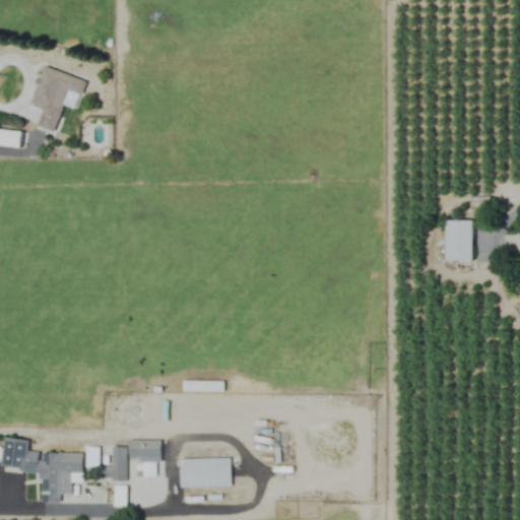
[(37,127),(54,133),(67,90),(81,95),(86,79),(42,65),(29,102),(44,107),(37,127)]
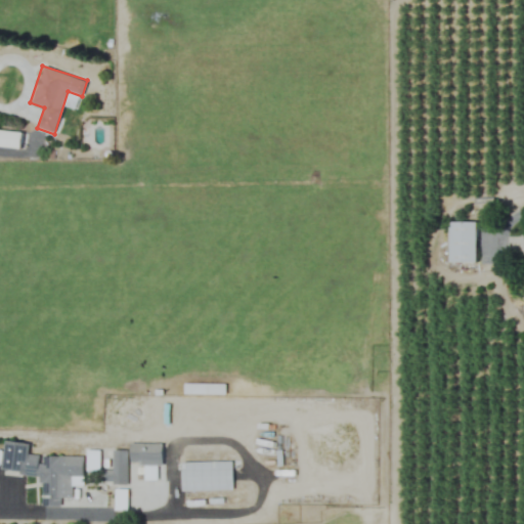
[(0,146),(20,149),(22,132),(0,130),(0,146)]
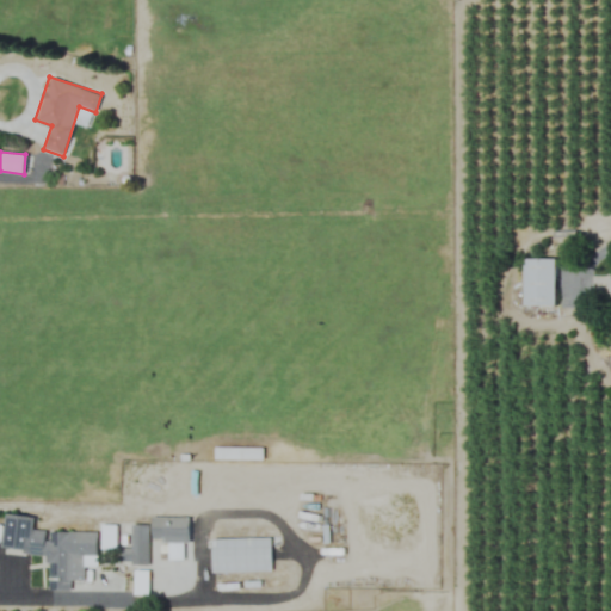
[(555,258),(524,258),(524,306),(555,306),(555,258)]
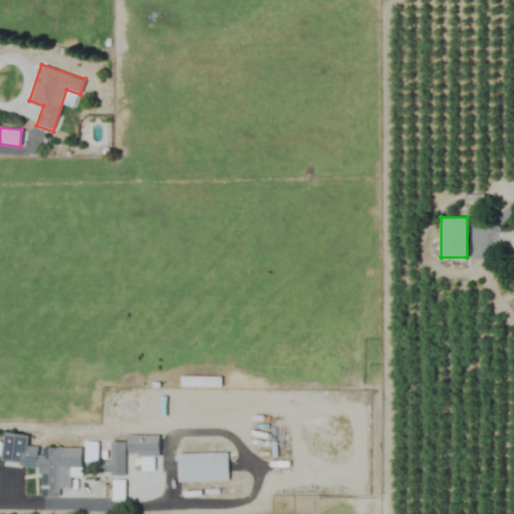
[(221,387),(221,375),(180,375),(180,387),(221,387)]
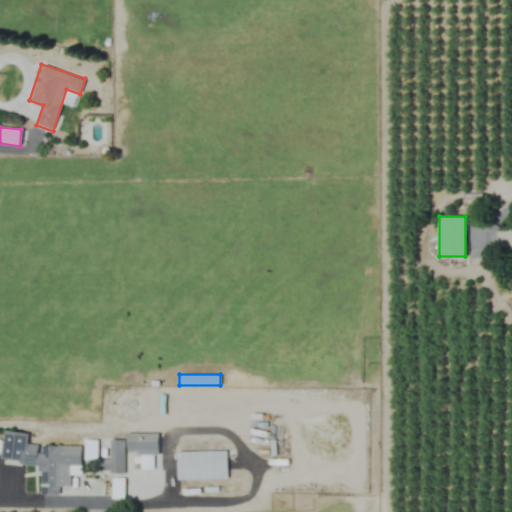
[(82,446),(26,444),(27,432),(3,431),(2,462),(41,464),(40,493),(59,494),(59,486),(69,486),(69,474),(81,474),(82,446)]
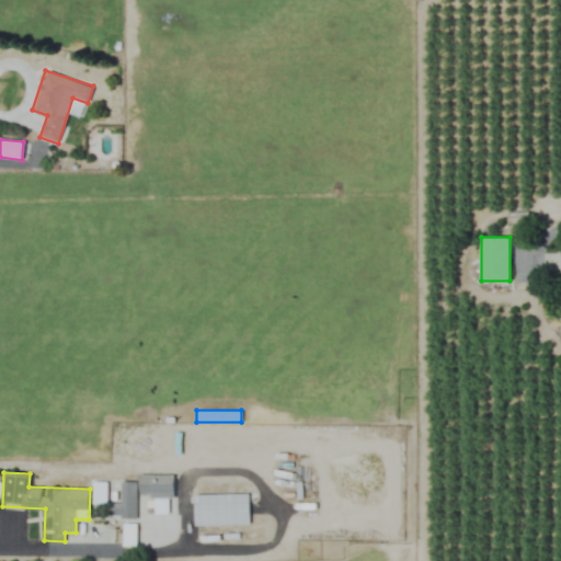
[(173,474),(138,474),(138,497),(173,497),(173,474)]
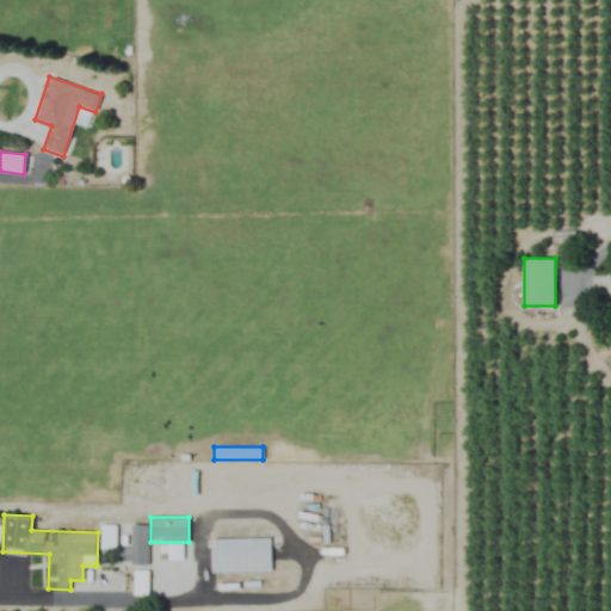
[(130,548),(121,548),(121,562),(147,562),(147,524),(130,524),(130,548)]
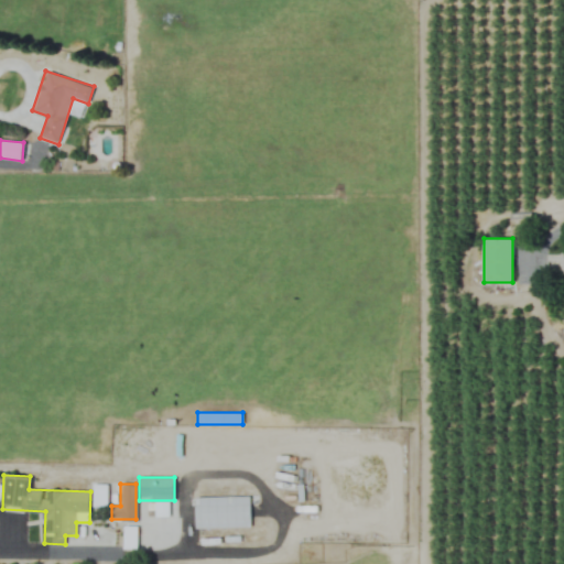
[(96,503),(107,502),(105,485),(94,486),(96,503)]
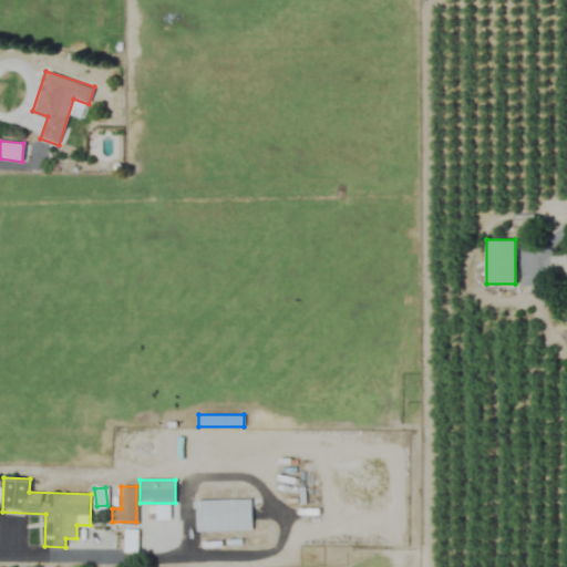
[(196,531),(251,531),(251,498),(196,498),(196,531)]
